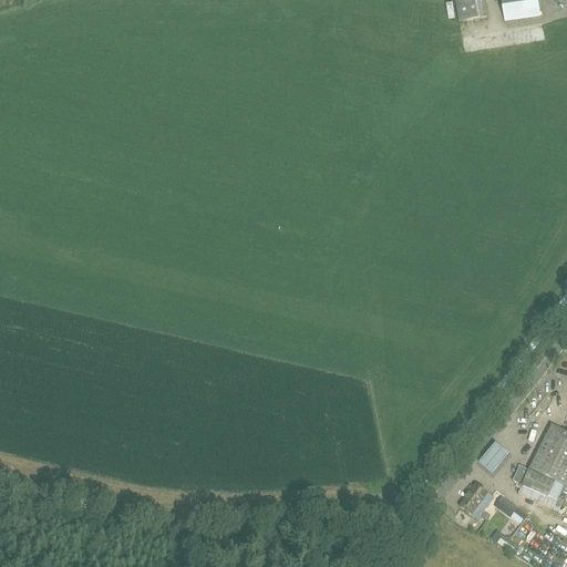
[(487,18),(484,0),(456,0),(460,22),(487,18)]
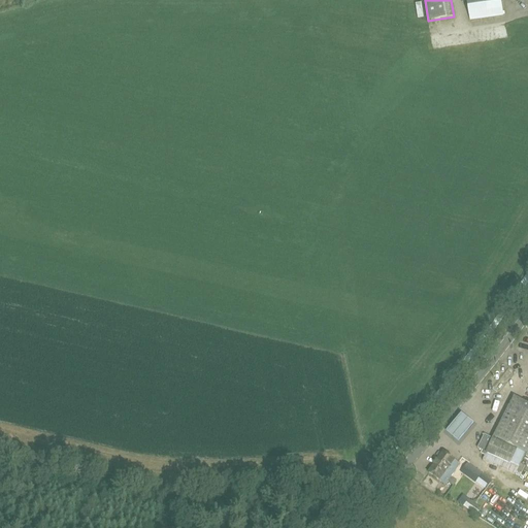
[(467,0),(470,21),(503,15),(501,0),(467,0)]
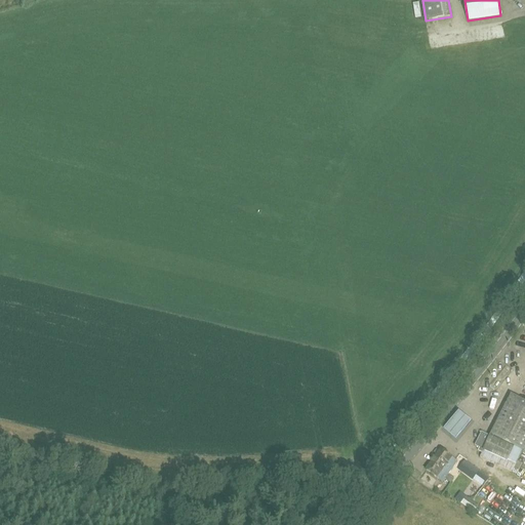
[(524,449),(524,401),(512,395),(491,438),(483,434),(477,446),(518,466),(524,449)]
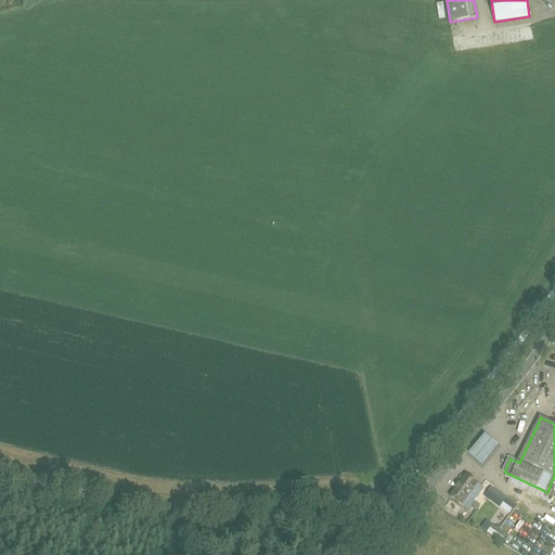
[(485,466),(502,447),(489,436),(473,454),(485,466)]
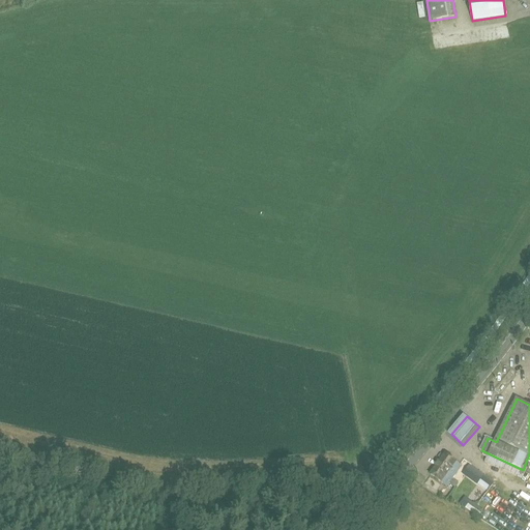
[(459,482),(453,478),(462,467),(445,453),(430,474),(446,487),(449,483),(454,489),(459,482)]
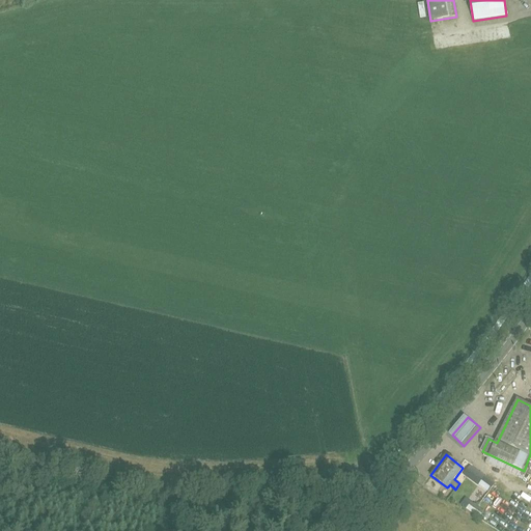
[(464,475),(478,486),(485,476),(471,466),(464,475)]
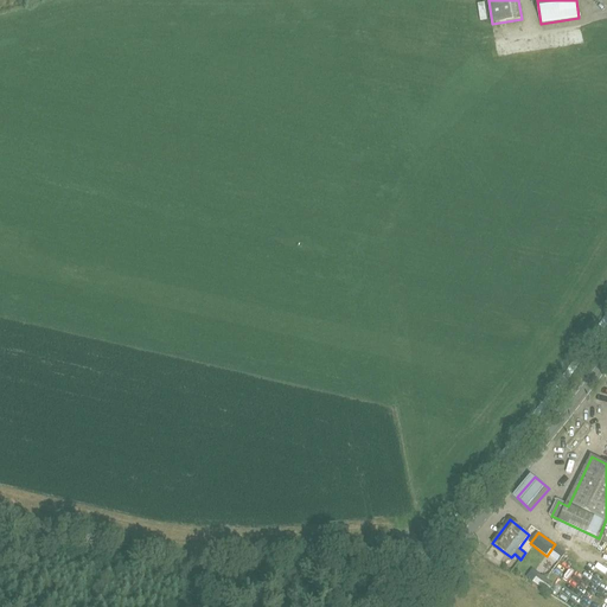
[(547,555),(558,564),(567,554),(555,544),(547,555)]
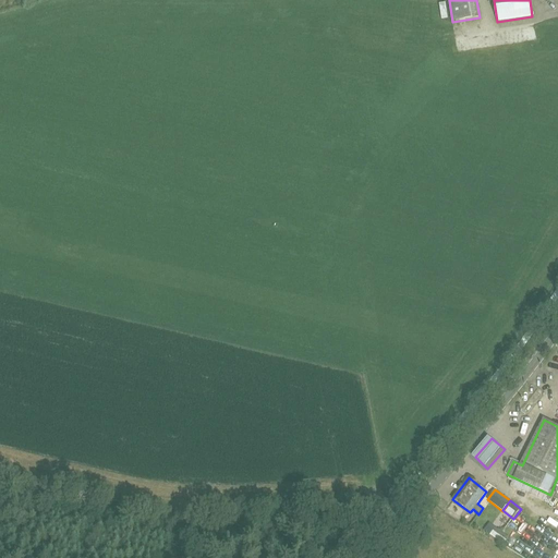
[(461,508),(455,517),(465,524),(472,516),(461,508)]
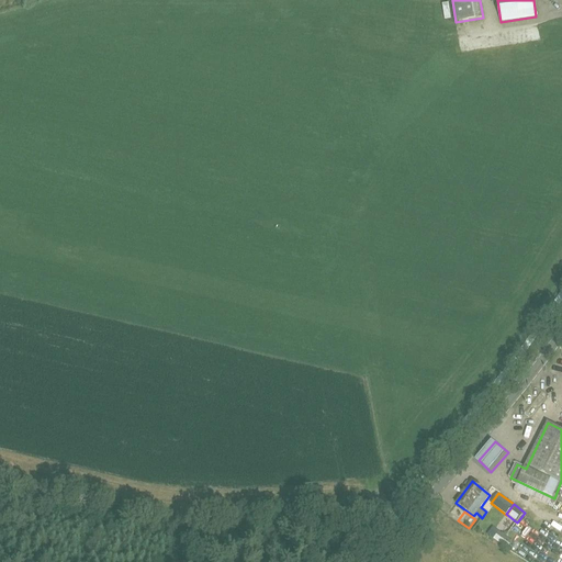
[(487,535),(507,549),(510,544),(504,540),(506,537),(493,527),(487,535)]
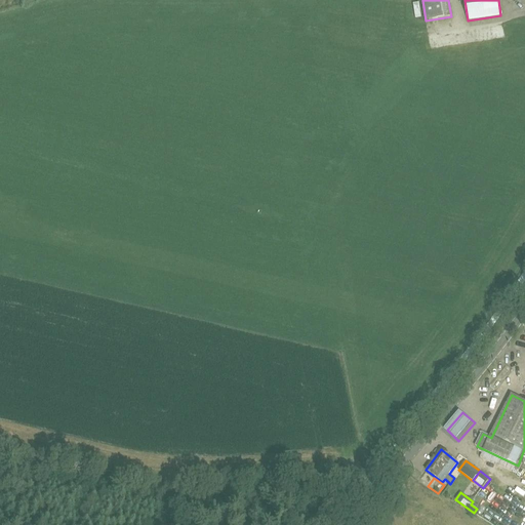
[(490,506),(506,514),(509,508),(494,498),(490,506)]
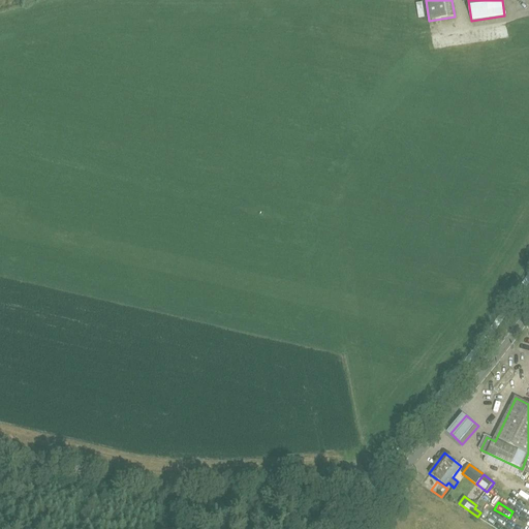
[(514,514),(525,522),(528,517),(517,508),(514,514)]
